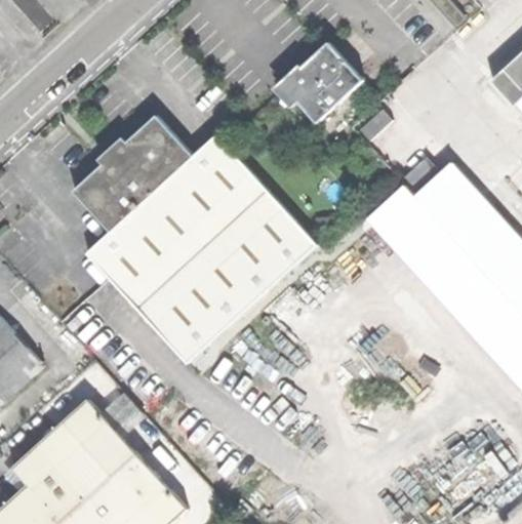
[(284,86),(316,121),(362,79),(328,41),(302,66),(304,69),(284,86)]
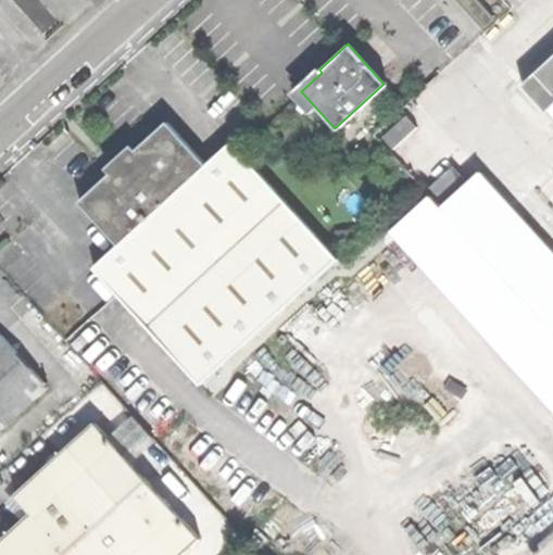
[(552,59),(538,73),(552,90),(552,59)]
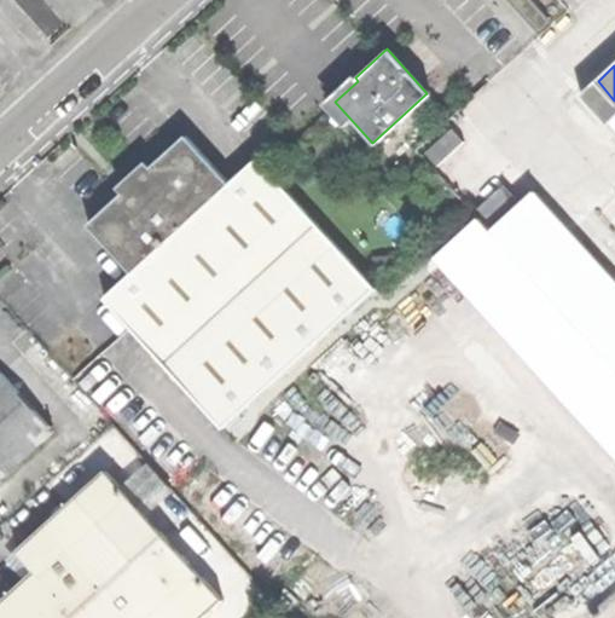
[(614,165),(614,100),(598,81),(566,111),(614,165)]
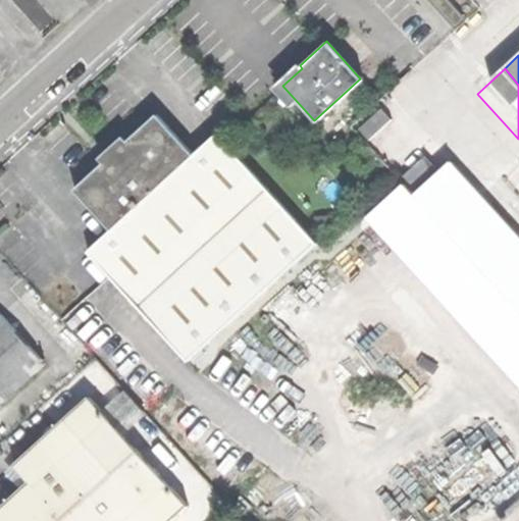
[(108,229),(84,252),(185,362),(314,243),(212,133),(188,155),(151,114),(105,157),(70,189),(108,229)]
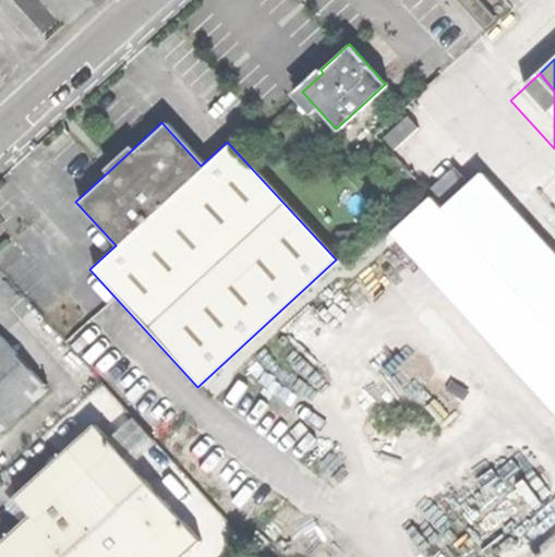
[(554,258),(478,174),(437,212),(554,338),(554,258)]
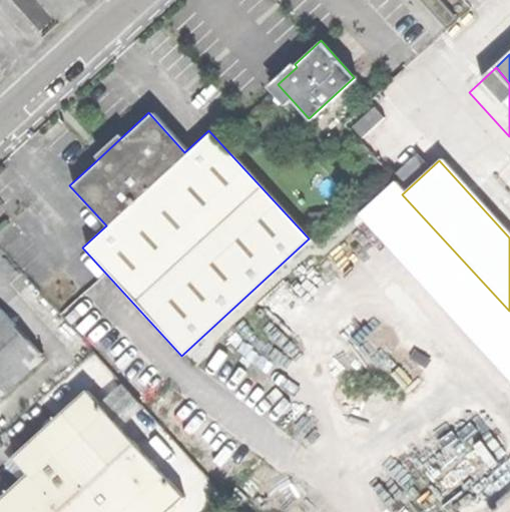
[(0,394),(39,359),(7,321),(0,327),(0,394)]
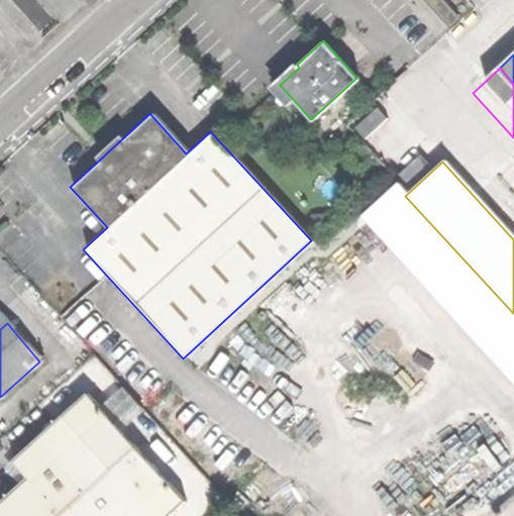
[(65,515),(167,515),(185,500),(87,391),(12,458),(27,475),(65,515)]
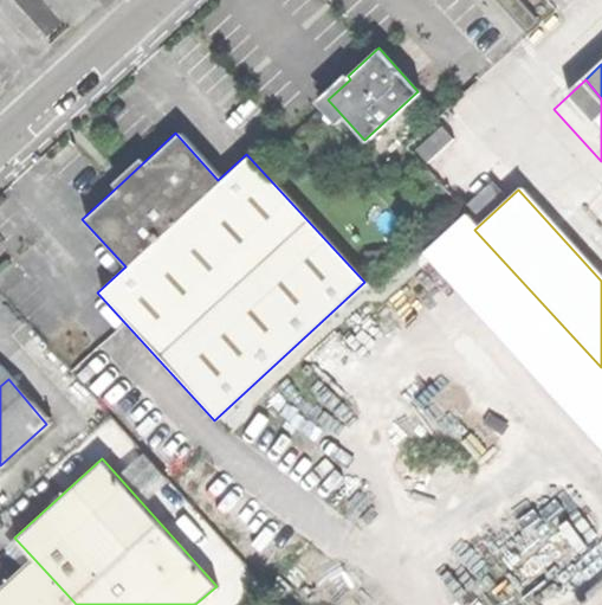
[(0,604),(76,604),(32,557),(0,585),(0,604)]
